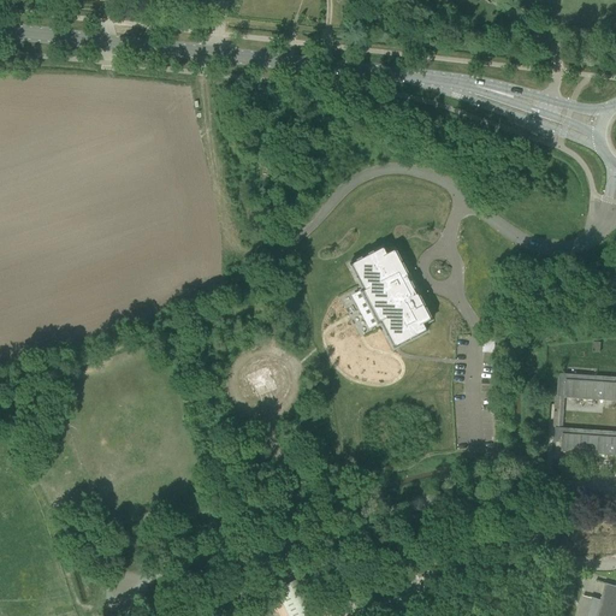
[(392,349),(426,332),(422,325),(431,321),(416,295),(420,294),(409,273),(406,274),(392,249),(385,253),(381,247),(348,265),(361,290),(359,291),(377,325),(379,324),(392,349)]
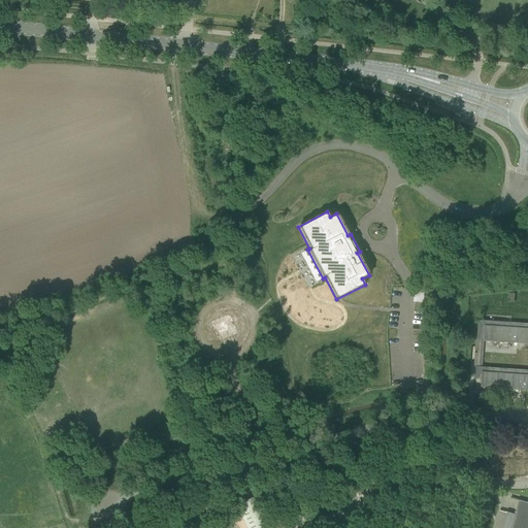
[(415,291),(414,302),(415,302),(424,303),(424,292),(415,291)]
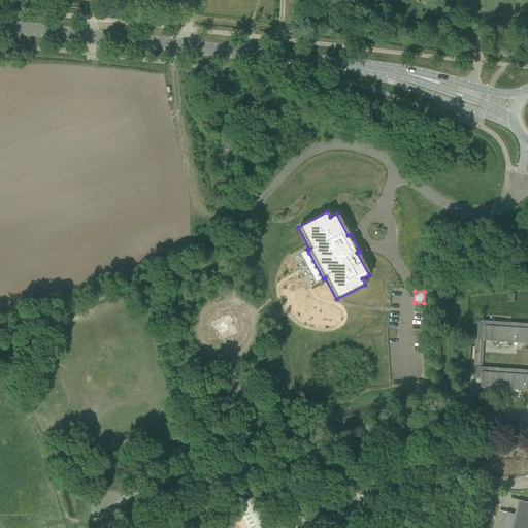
[(527,323),(479,320),(477,339),(484,340),(484,341),(527,343),(527,369),(476,366),(475,378),(482,380),(481,388),(527,390),(527,323)]
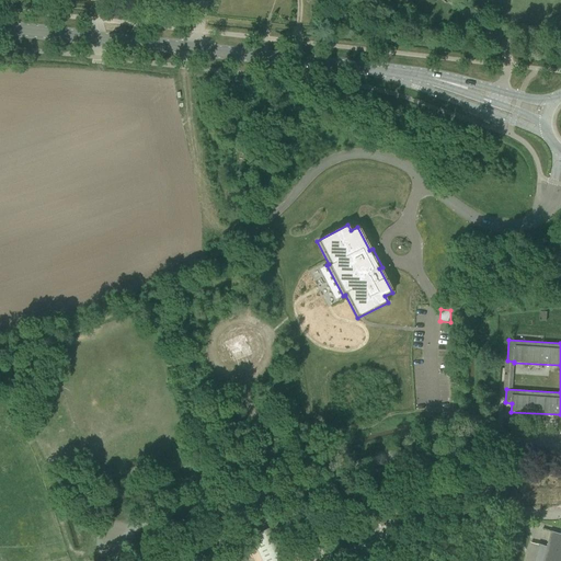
[(560,560),(560,534),(551,531),(547,547),(539,545),(534,560),(560,560)]
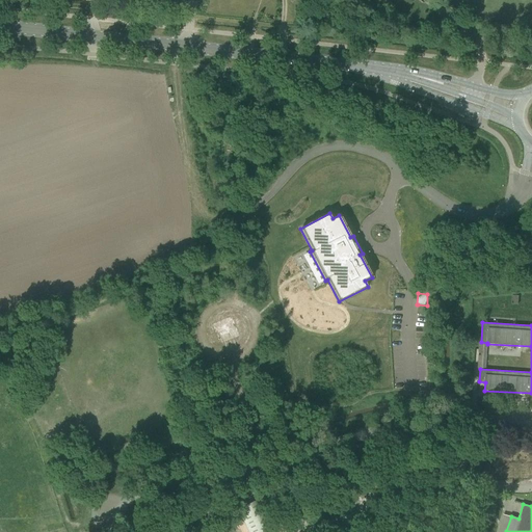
[(239,527),(241,531),(268,531),(267,530),(264,531),(260,524),(262,524),(262,519),(246,520),(239,523),(239,527)]
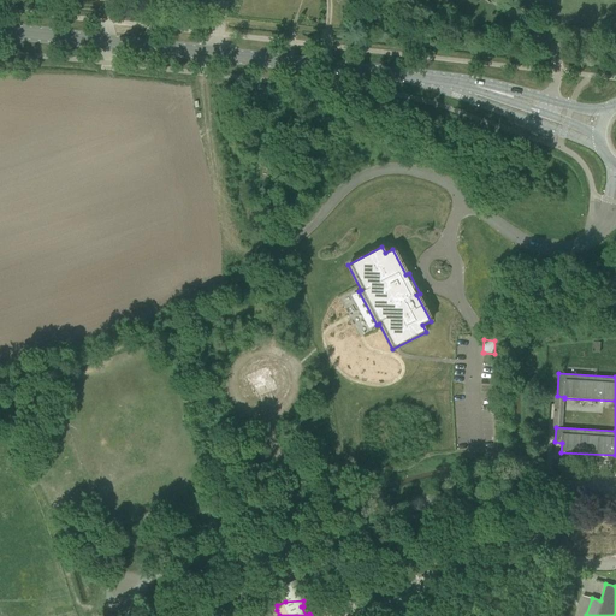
All buildings are outlined.
